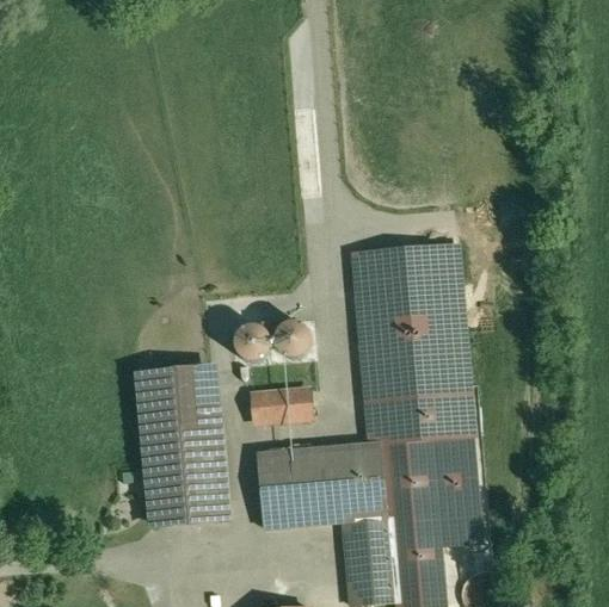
[(459,239),(349,247),(364,443),(382,441),(431,438),(474,434),(459,239)]
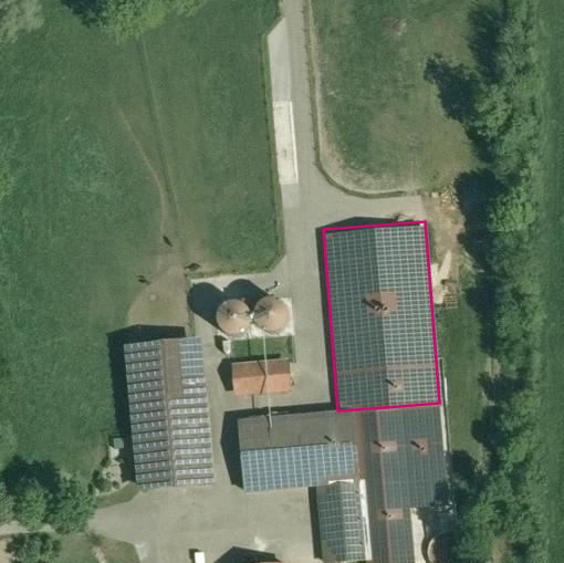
[(256,308),(253,313),(253,319),(256,323),(259,327),(263,331),(269,332),(274,332),(280,330),(284,326),(288,321),(288,315),(286,310),(284,304),(280,301),(274,299),(269,298),(263,300),(259,303),(256,308)]
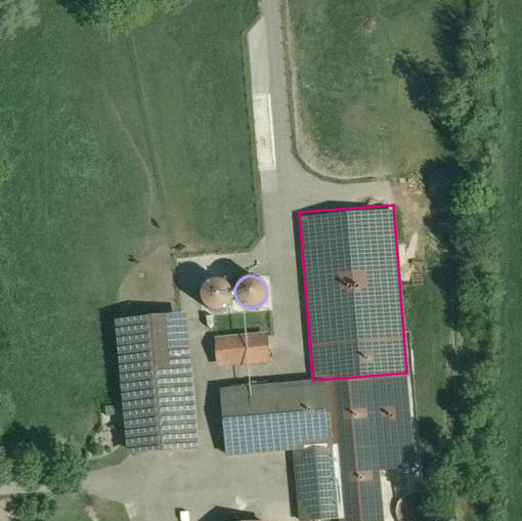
[(202,288),(201,293),(201,298),(202,303),(205,307),(210,309),(214,311),(220,310),(225,308),(228,305),(231,300),(232,295),(231,290),(228,285),(224,281),(219,279),(214,279),(209,280),(205,284),(202,288)]
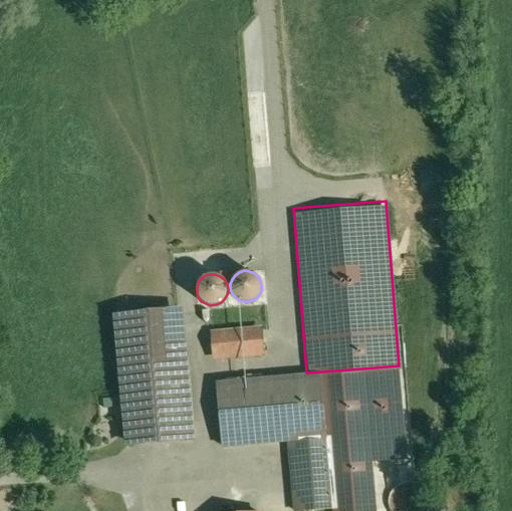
[(182,306),(111,312),(123,444),(194,438),(182,306)]
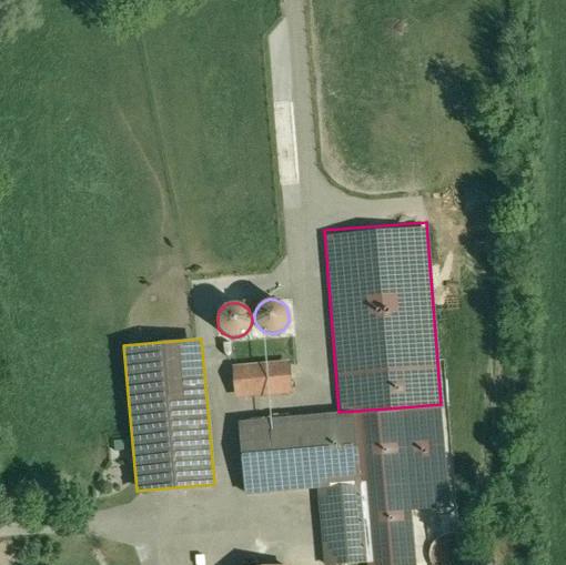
[(291,392),(287,359),(231,362),(233,396),(291,392)]
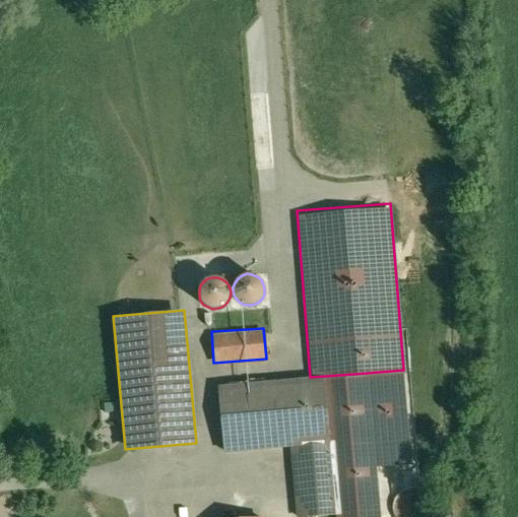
[(403,370),(367,373),(374,465),(411,462),(403,370)]
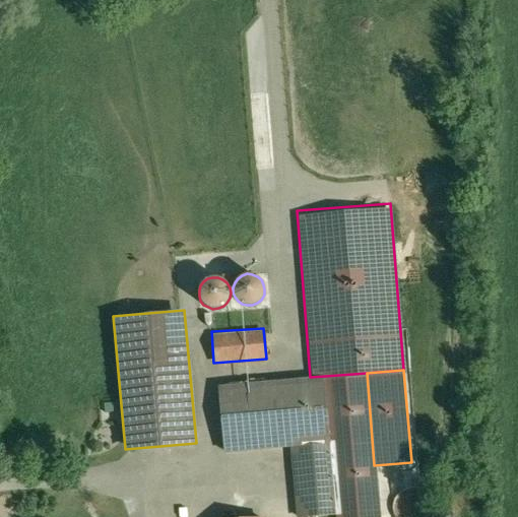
[(367,373),(325,376),(330,442),(336,512),(335,516),(378,516),(374,465),(367,373)]
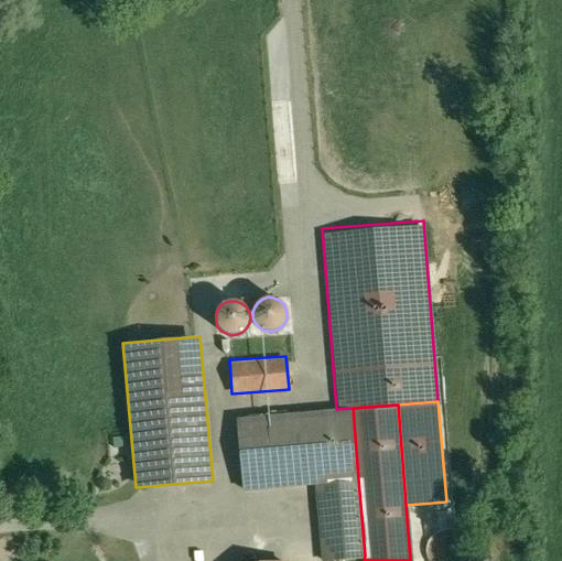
[(336,409),(237,417),(244,489),(314,484),(358,479),(353,408),(336,409)]
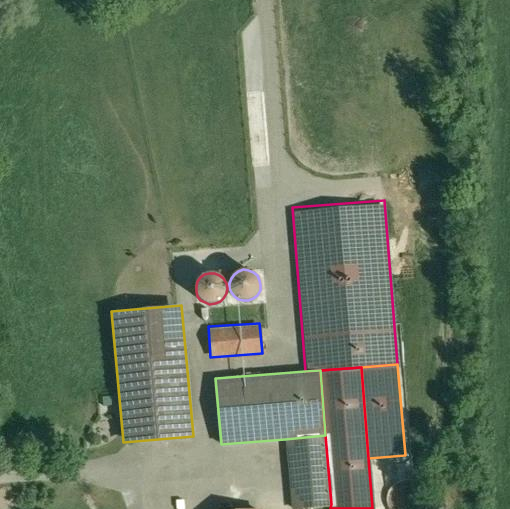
[(291,508),(331,504),(325,435),(285,439),(291,508)]
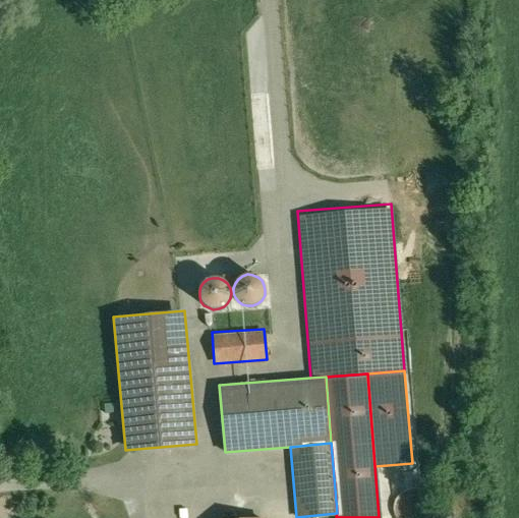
[(416,485),(412,485),(408,485),(405,486),(401,488),(399,491),(397,493),(395,496),(393,499),(393,501),(392,503),(392,507),(392,511),(393,514),(395,516),(395,517),(429,517),(431,517),(433,514),(434,512),(434,509),(434,506),(434,503),(434,501),(433,499),(430,495),(428,492),(425,490),(422,487),(419,486),(416,485)]
